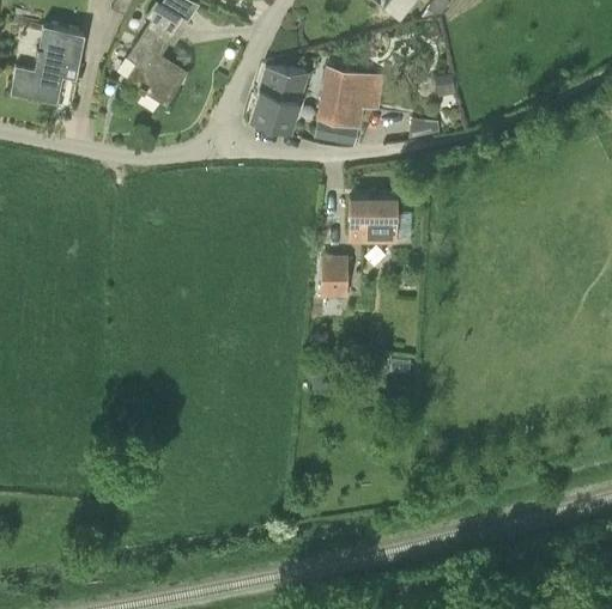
[(392,0),(386,10),(400,20),(416,0),(392,0)]
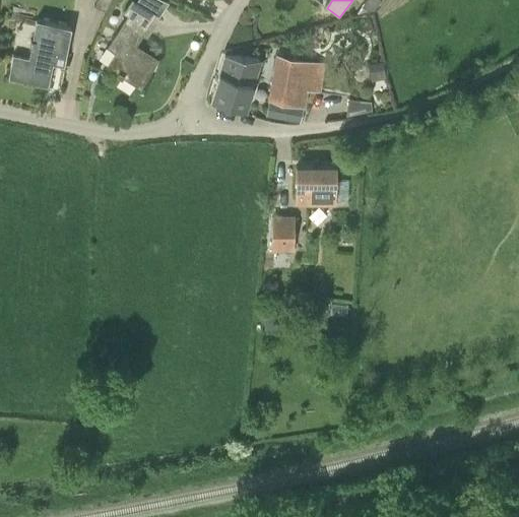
[(369,0),(358,14),(368,21),(381,3),(376,0),(369,0)]
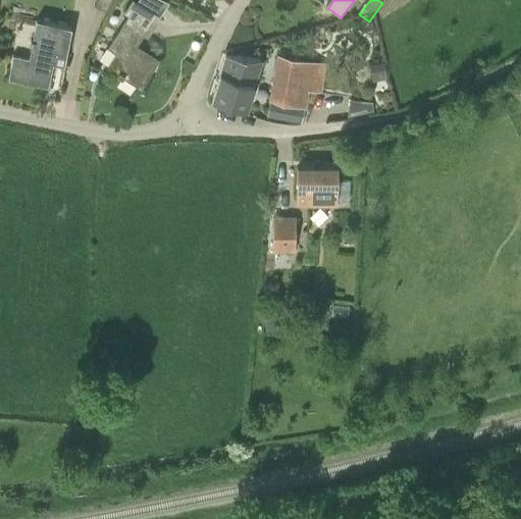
[(155,16),(136,3),(133,2),(124,13),(129,18),(109,50),(117,55),(109,68),(118,75),(117,76),(122,80),(123,79),(141,90),(158,62),(136,48),(155,16)]
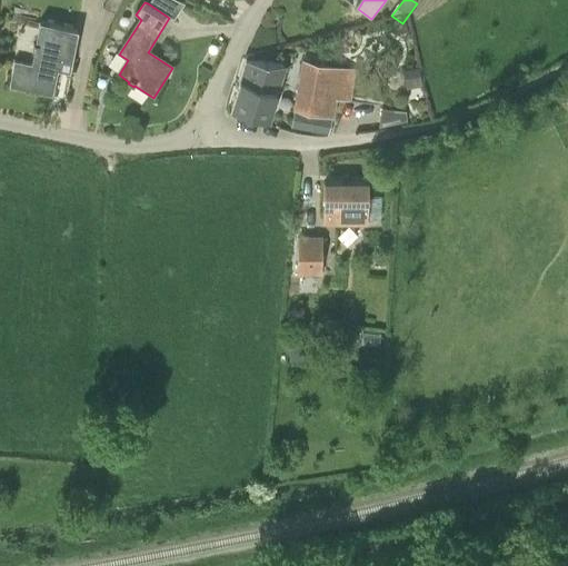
[(69,75),(78,32),(40,25),(31,67),(15,62),(10,89),(53,97),(58,71),(69,75)]
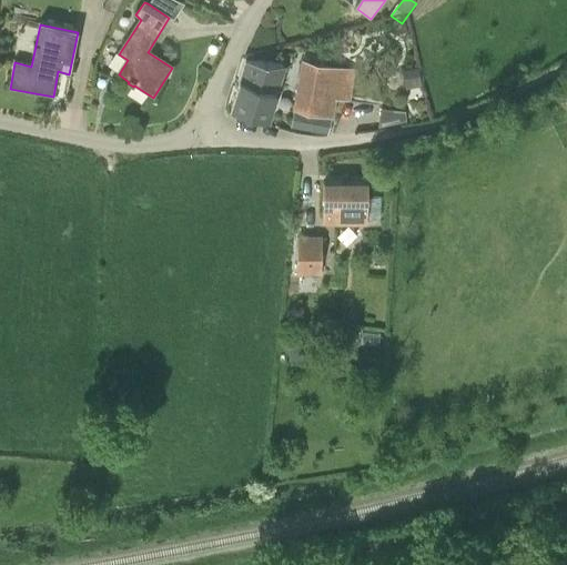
[(283,67),(246,61),(231,109),(266,120),(283,67)]
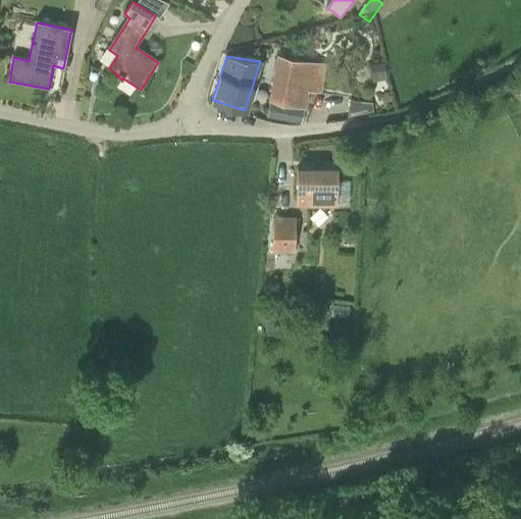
[(267,118),(301,123),(310,63),(276,57),(267,118)]
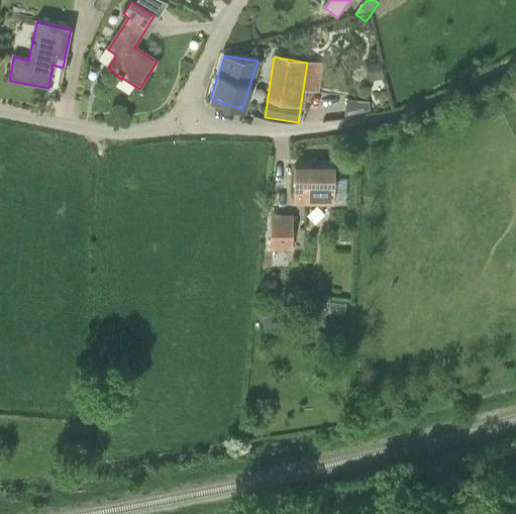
[(372,83),(385,81),(381,64),(369,67),(372,83)]
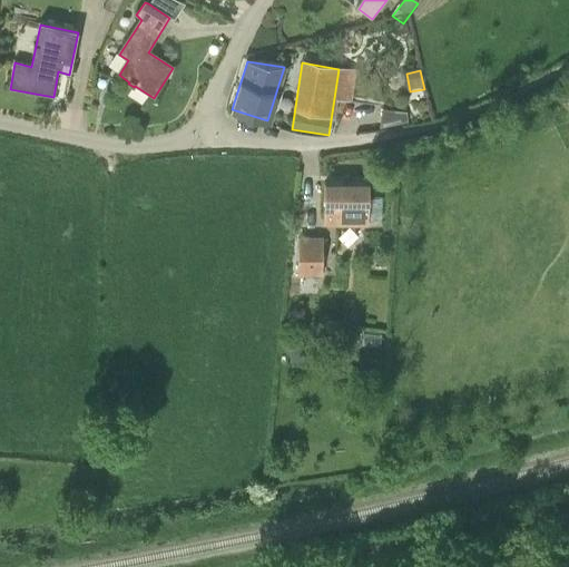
[(324,226),(369,227),(369,222),(382,222),(382,201),(369,199),(370,186),(325,185),(324,226)]
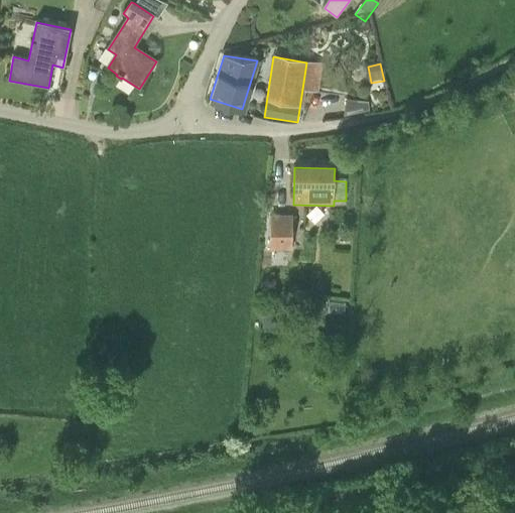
[(292,251),(293,217),(271,217),(270,251),(292,251)]
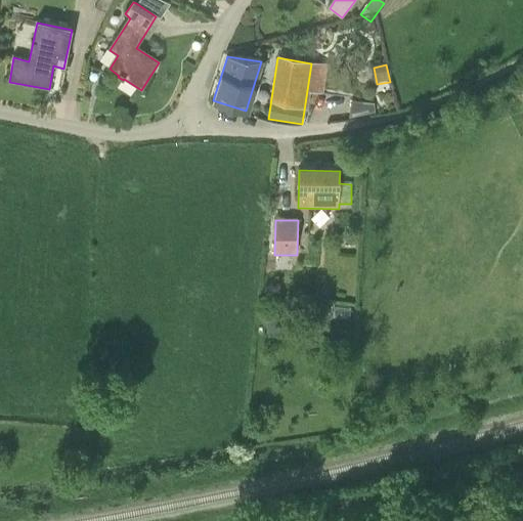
[(278,314),(266,314),(266,332),(278,332),(278,314)]
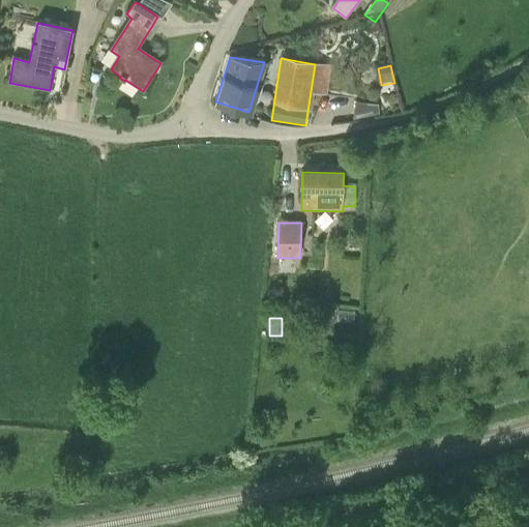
All buildings are outlined.
